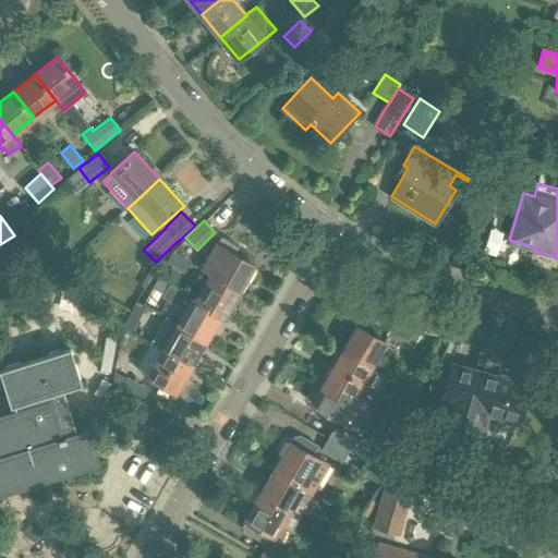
[(203,271),(239,292),(253,266),(237,256),(240,251),(222,240),(218,247),(217,247),(203,271)]
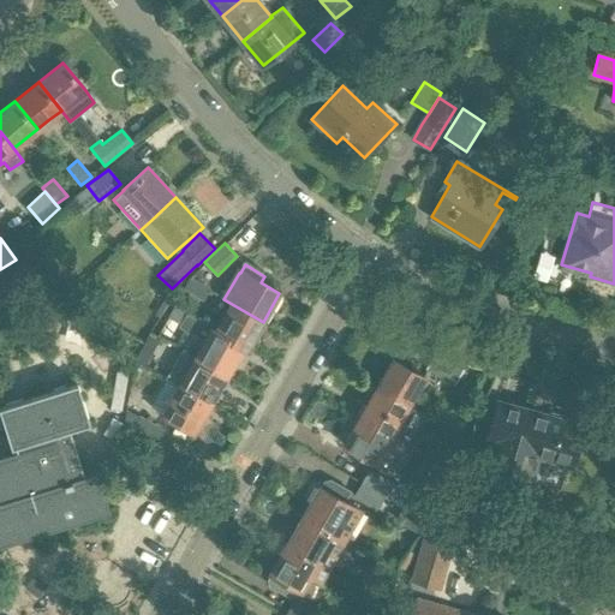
[(203,300),(209,288),(190,278),(184,290),(203,300)]
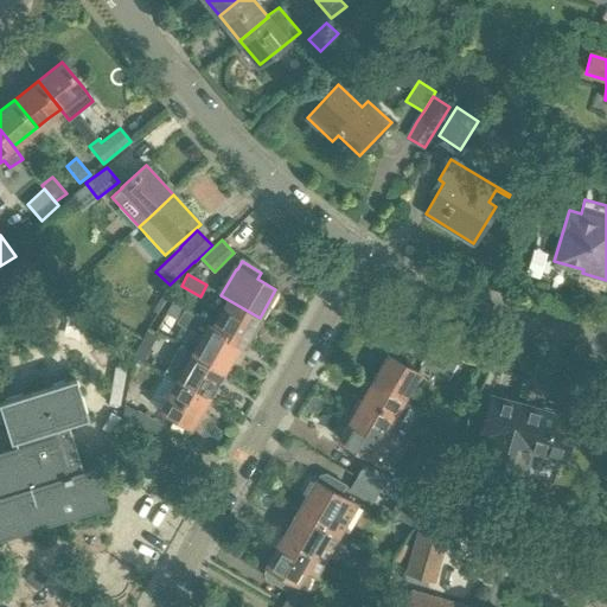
[(199,319),(198,320),(209,326),(238,343),(243,345),(260,318),(221,295),(219,296),(228,301),(213,326),(199,319)]
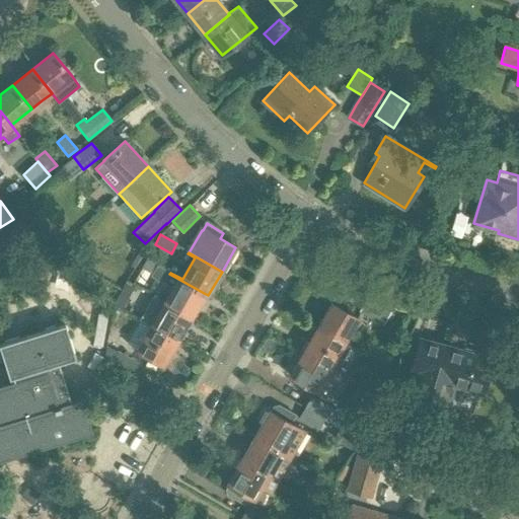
[(142,268),(152,274),(157,265),(158,264),(148,257),(142,268)]
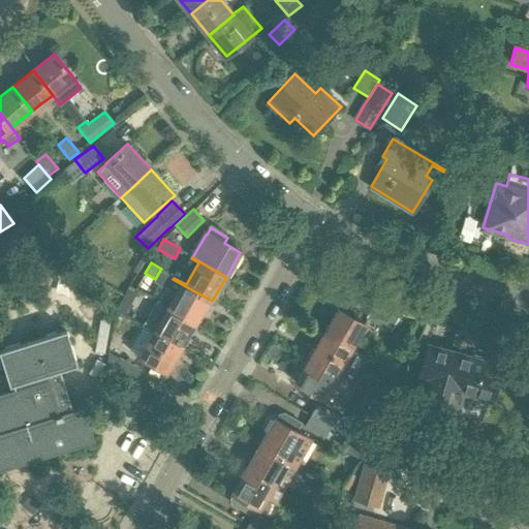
[(154,281),(165,288),(157,302),(194,323),(208,299),(182,284),(173,279),(174,278),(160,270),(155,279),(154,281)]
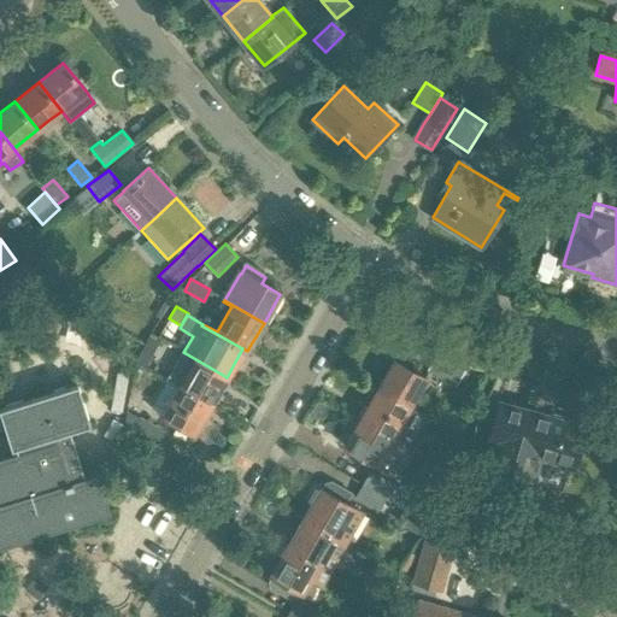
[(183,352),(166,381),(180,388),(211,405),(227,377),(183,352)]
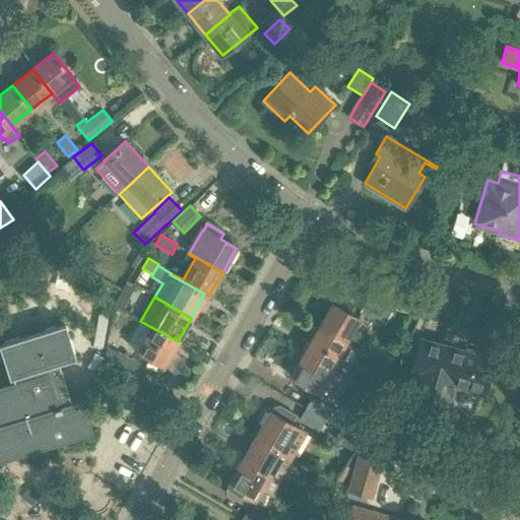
[(360,312),(383,325),(391,312),(368,299),(360,312)]
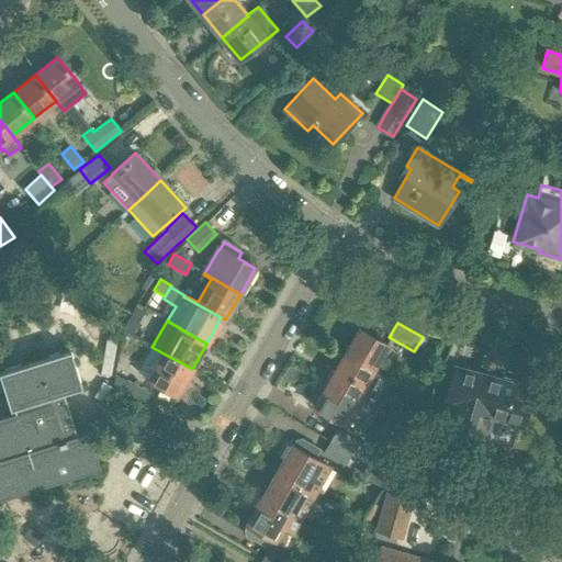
[(371,371),(371,370),(386,344),(359,328),(344,355),(371,371)]
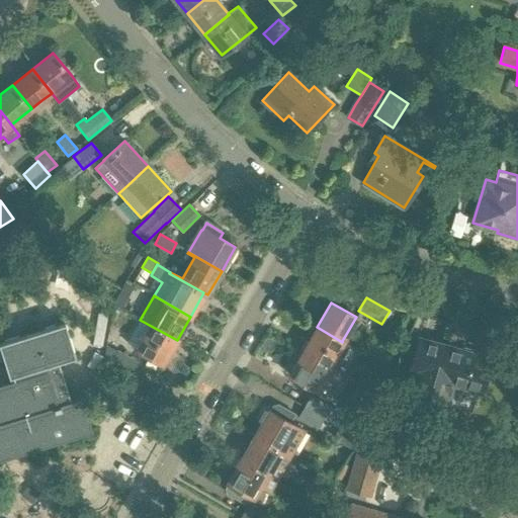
[(0,454),(88,428),(79,397),(70,400),(58,360),(75,355),(65,323),(0,342),(0,347),(9,376),(13,375),(14,381),(0,385),(0,454)]
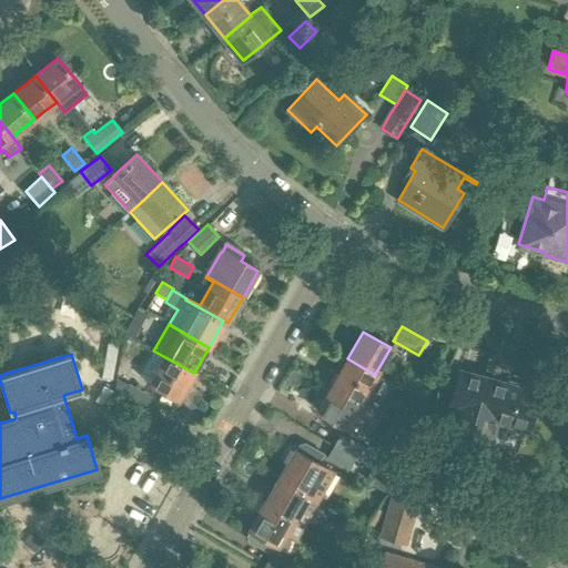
[(150,383),(164,391),(159,399),(170,406),(175,397),(179,399),(194,373),(165,357),(150,383)]
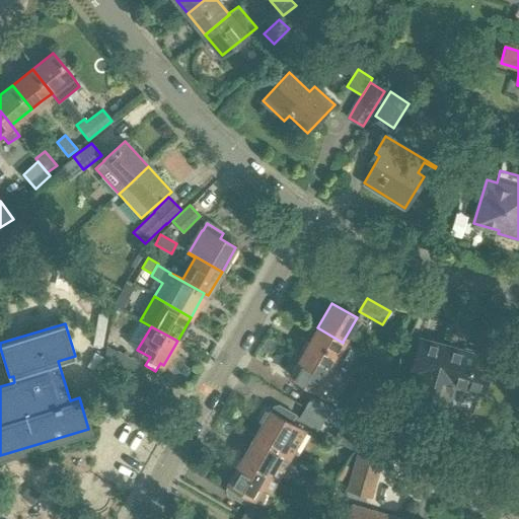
[(343,343),(317,327),(304,351),(329,366),(336,356),(343,360),(351,346),(343,342),(343,343)]
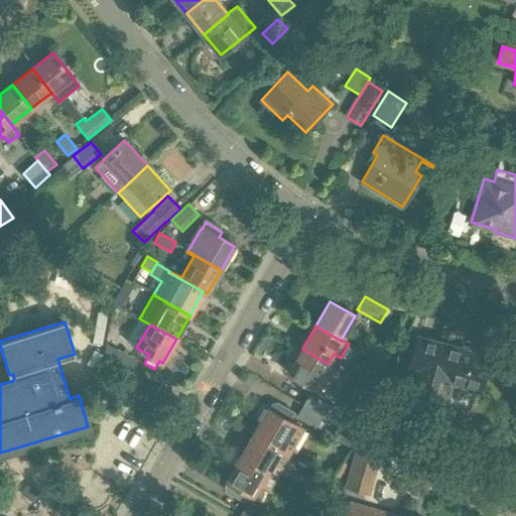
[(479,389),(488,358),(445,346),(416,338),(407,370),(410,371),(405,389),(431,396),(432,391),(446,395),(450,381),(464,385),(479,389)]
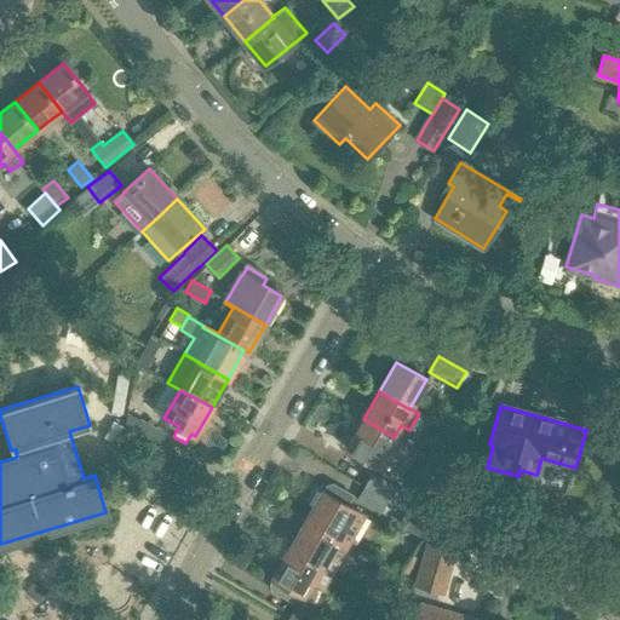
[(166,432),(141,419),(141,420),(127,413),(124,430),(156,448),(166,432)]
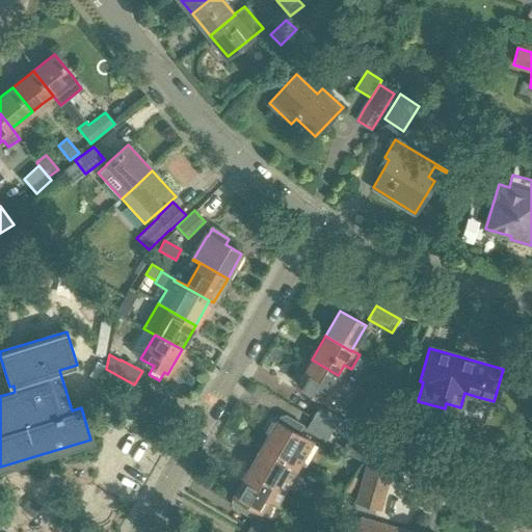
[(297,384),(334,405),(348,380),(338,375),(312,360),(297,384)]
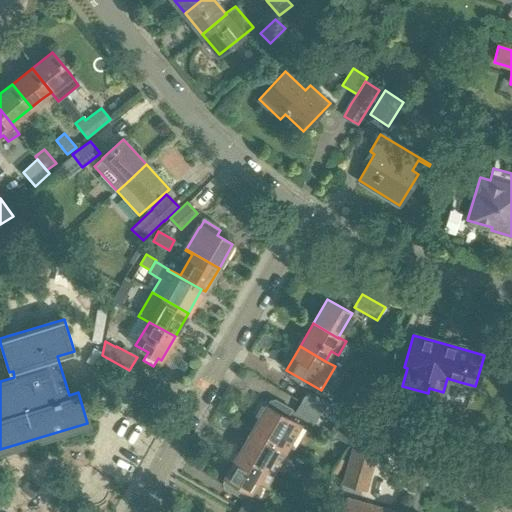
[(376,390),(381,381),(366,373),(361,382),(376,390)]
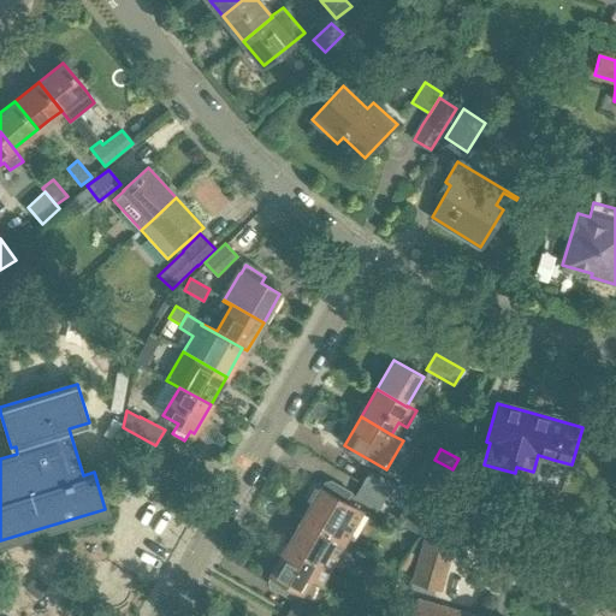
[(363,484),(384,496),(391,483),(371,471),(363,484)]
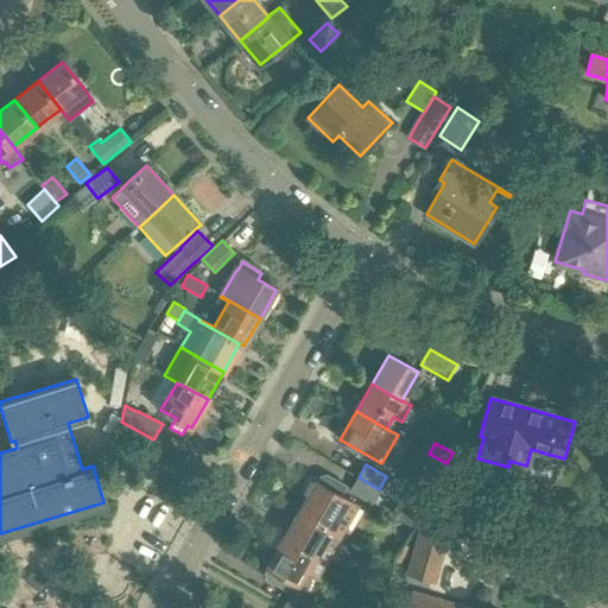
[(301,510),(341,533),(358,505),(341,495),(347,486),(328,475),(321,476),(318,482),(317,481),(301,510)]
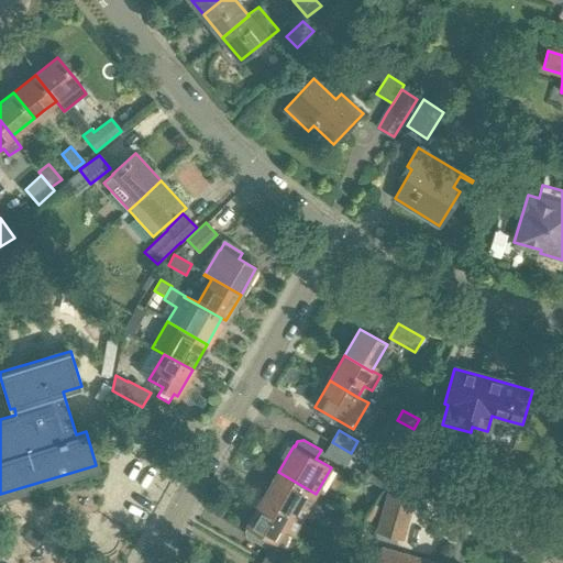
[(357,441),(351,453),(351,454),(371,465),(378,452),(357,441)]
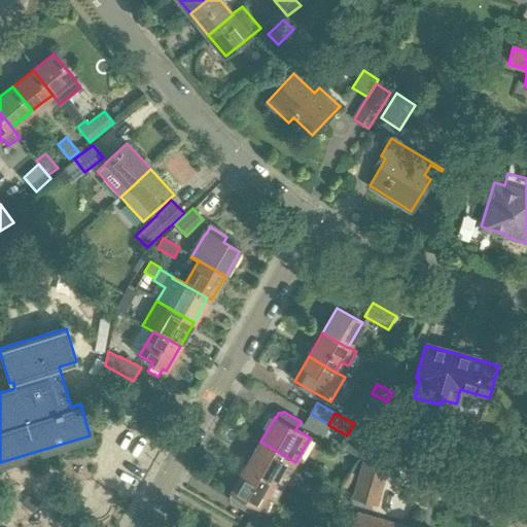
[(328,425),(328,424),(311,414),(305,424),(323,434),(328,425)]
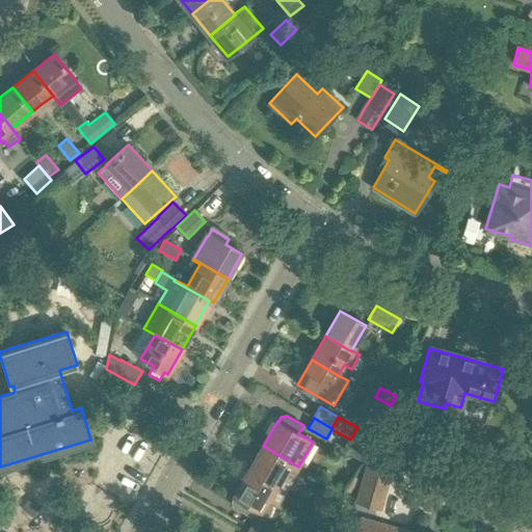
[(274,486),(284,491),(298,467),(263,446),(248,472),(274,486)]
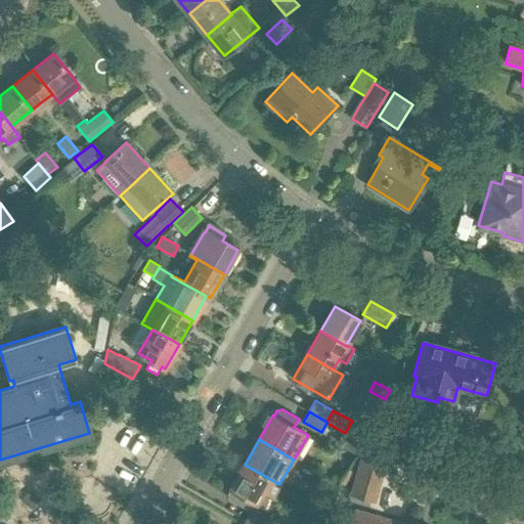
[(362,450),(350,494),(375,501),(387,457),(362,450)]
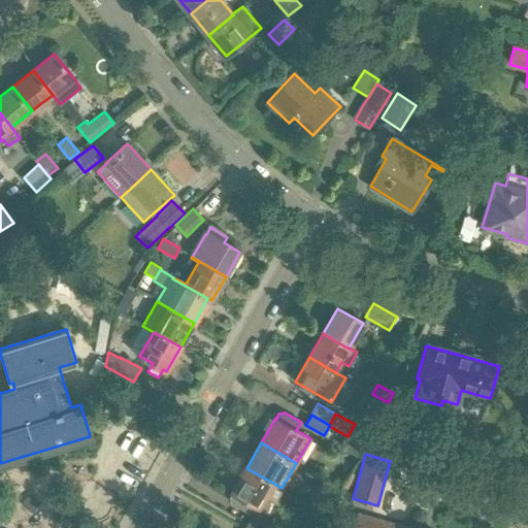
[(275,499),(282,488),(272,483),(246,468),(232,492),(233,493),(230,498),(232,505),(242,512),(251,509),(254,504),(258,507),(266,495),(275,499)]
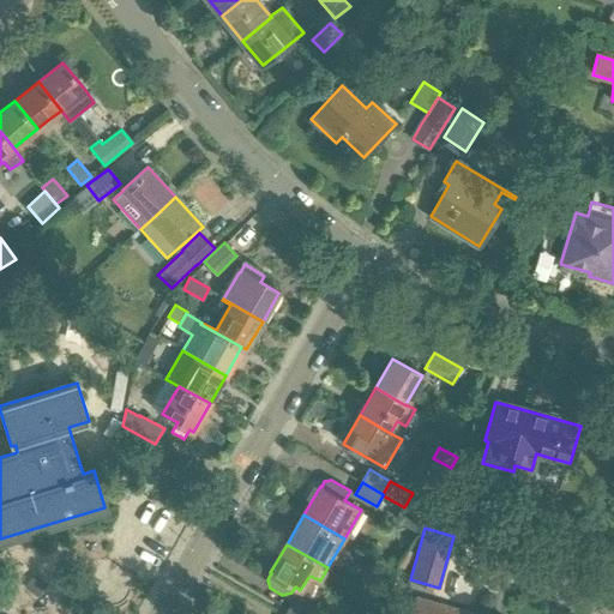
[(390,578),(396,569),(378,558),(372,567),(390,578)]
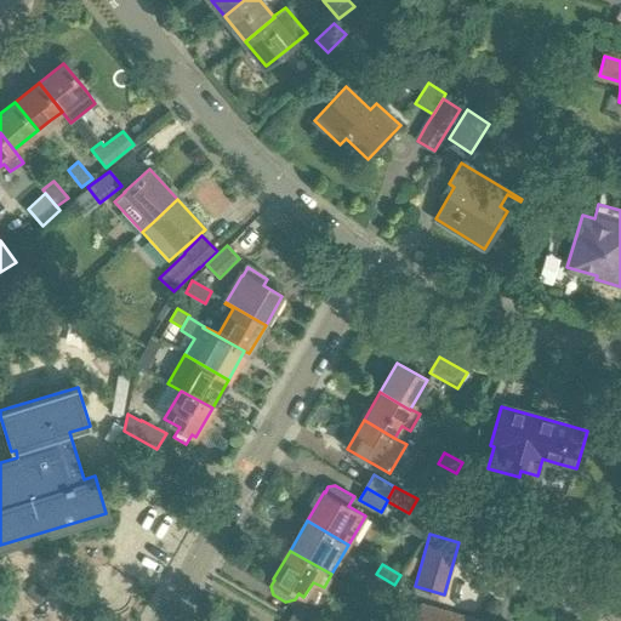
[(298,620),(318,620),(322,616),(300,603),(291,616),(298,620)]
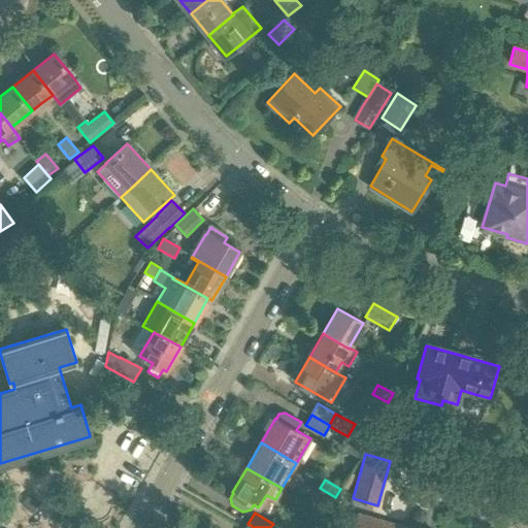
[(410,527),(365,515),(360,513),(355,527),(410,527)]
